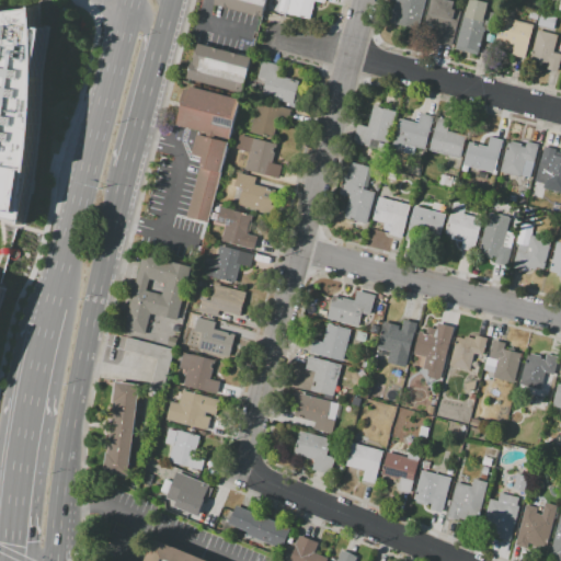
[(265,0),(261,18),(214,4),(215,0),(265,0)]
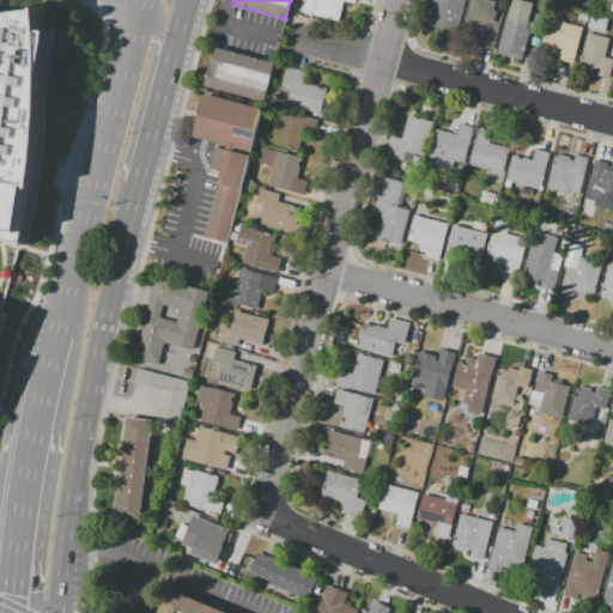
[(307,0),(304,12),(339,22),(344,1),(354,4),(354,0),(307,0)]
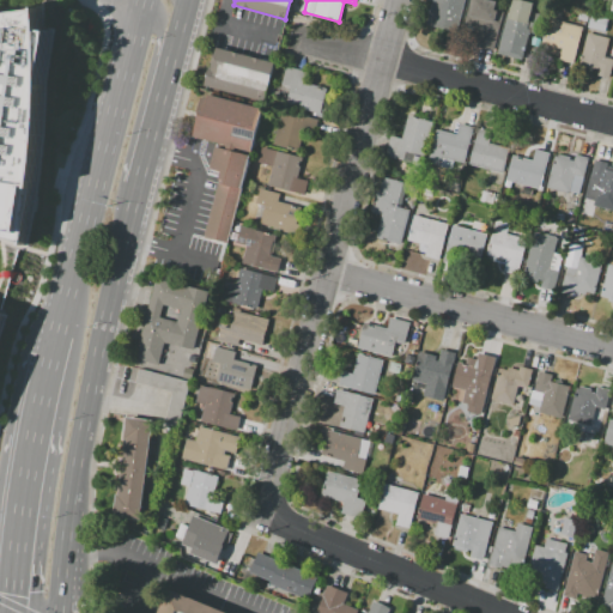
[(425,0),(423,11),(445,17),(442,31),(457,35),(465,0),(425,0)]
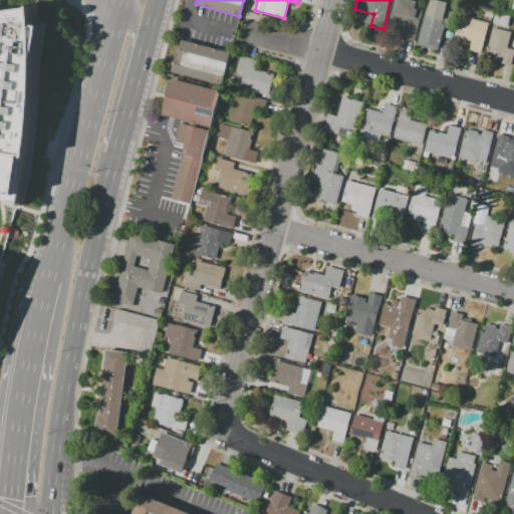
[(434,0),(429,0),(418,44),(436,49),(448,3),(434,0)]
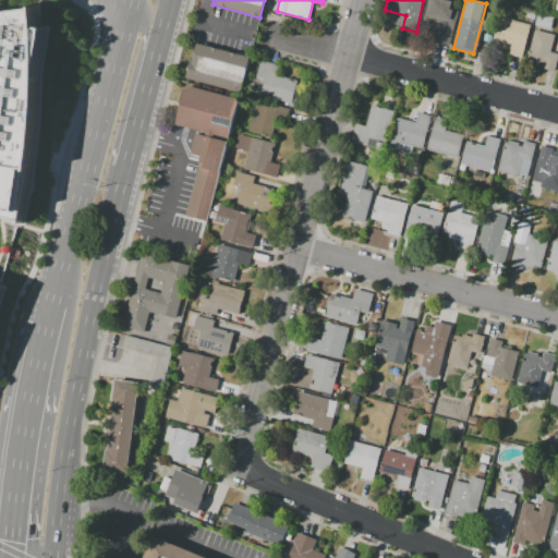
[(427,3),(422,26),(438,31),(436,40),(450,44),(458,11),(427,3)]
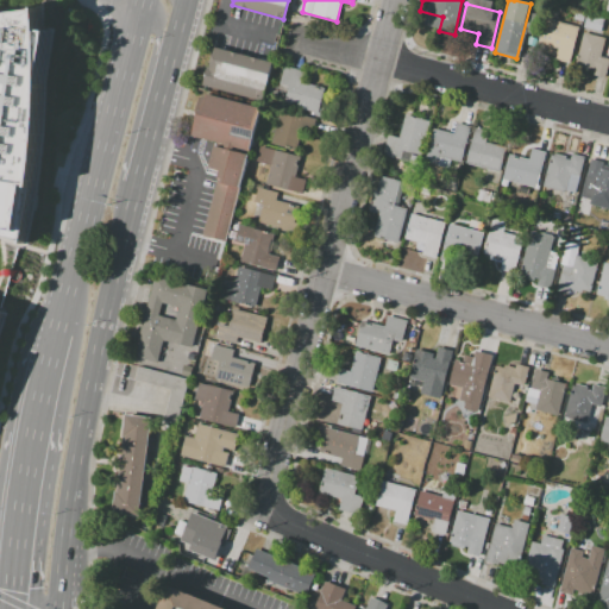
[(0,12),(36,8),(36,7),(38,7),(41,29),(49,31),(41,76),(41,108),(38,136),(36,161),(32,186),(27,214),(22,244),(19,244),(19,242),(0,234),(0,12)]
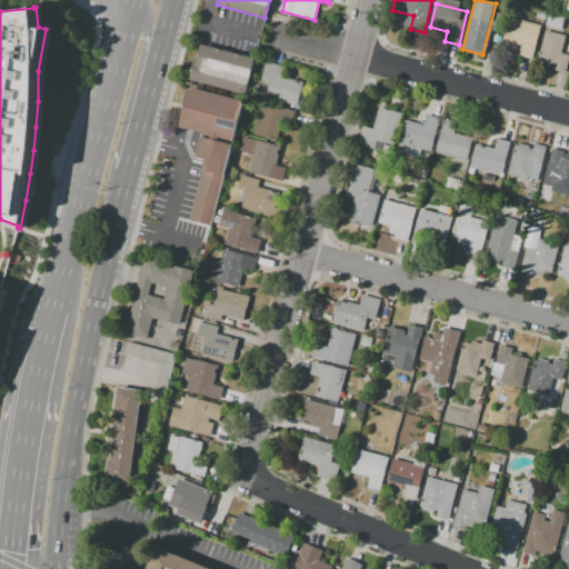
[(545,20),(536,18),(537,10),(547,12),(545,20)]
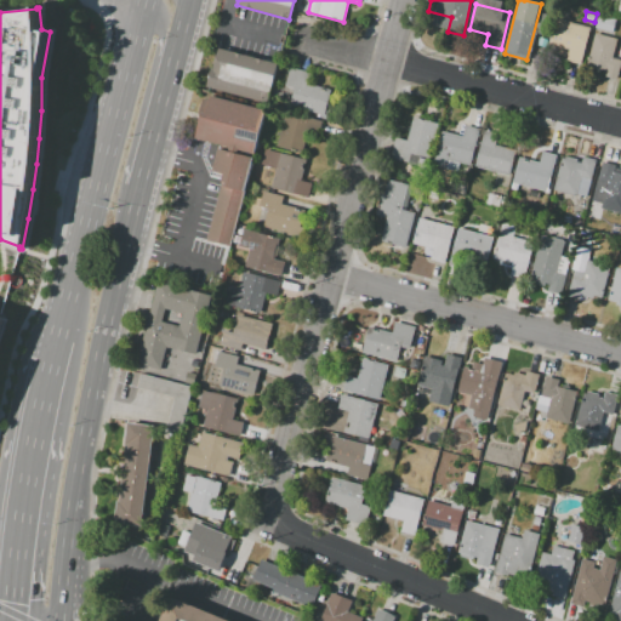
[(598,15),(596,28),(611,32),(615,18),(598,15)]
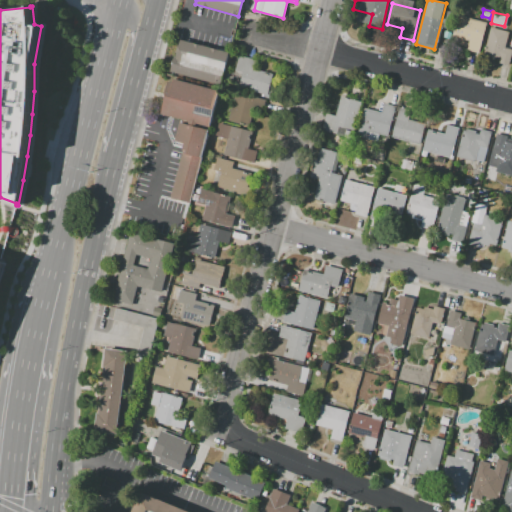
[(457,15),(486,23),(478,52),(466,49),(468,40),(452,36),(457,15)]
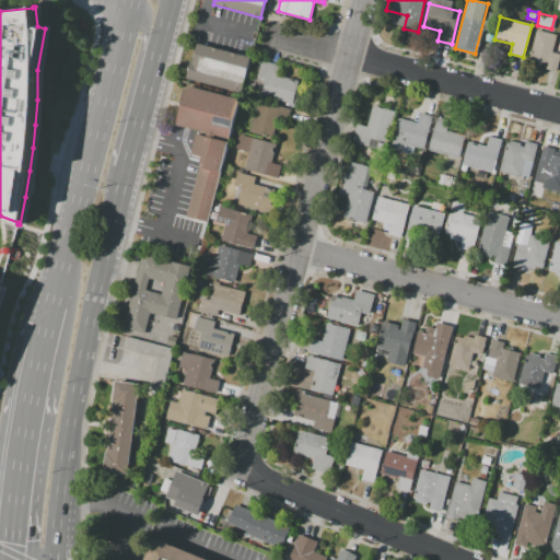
[(536,30),(528,59),(547,63),(545,68),(556,71),(559,55),(551,53),(556,35),(536,30)]
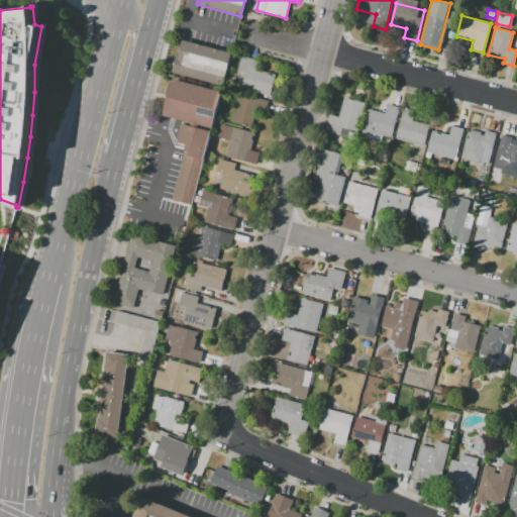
[(182,39),(231,53),(223,86),(172,73),(176,56),(178,57),(182,39)]
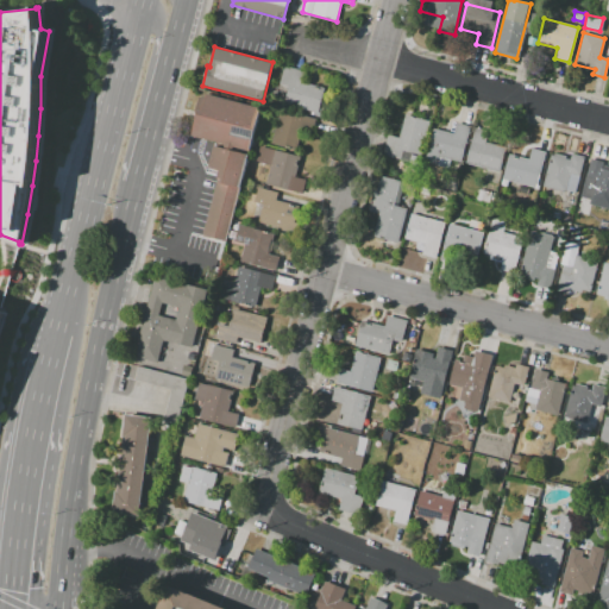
[(284,66),(311,73),(308,83),(324,88),(318,112),(283,104),(288,87),(280,85),(284,66)]
